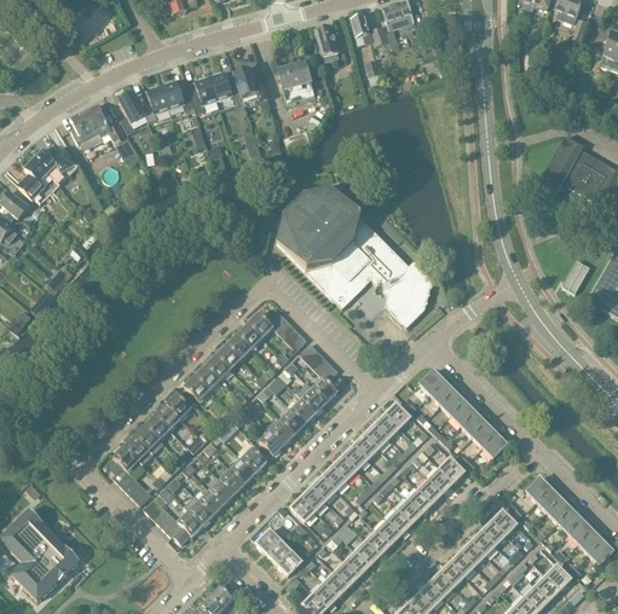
[(198,4),(197,0),(168,0),(172,15),(186,10),(186,9),(198,4)]
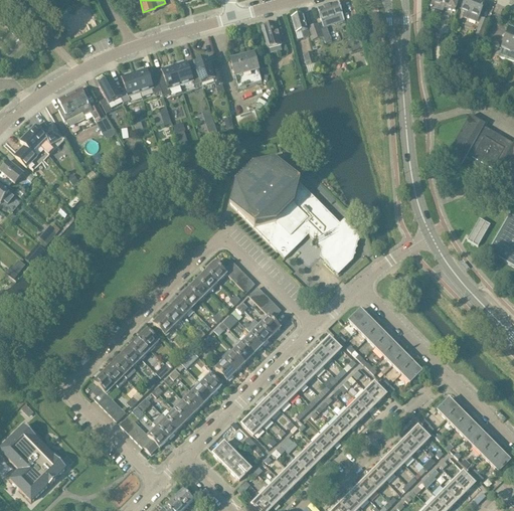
[(344,17),(338,0),(335,0),(317,6),(323,24),(344,17)]
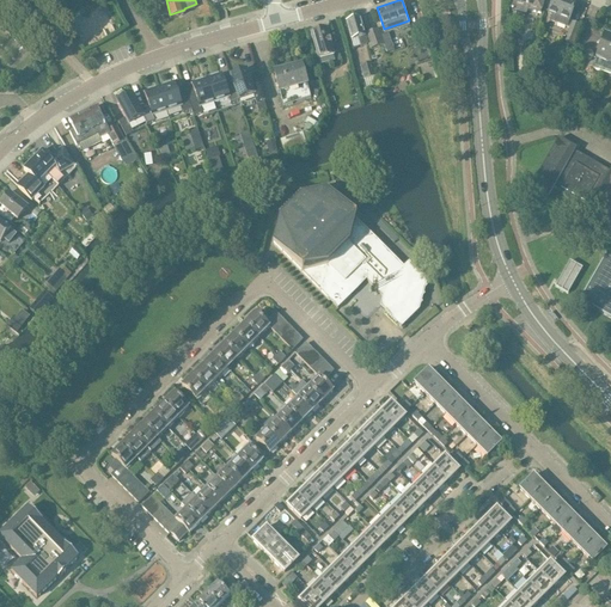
[(529,6),(530,0),(514,0),(513,4),(519,5),(518,8),(527,11),(529,6)]
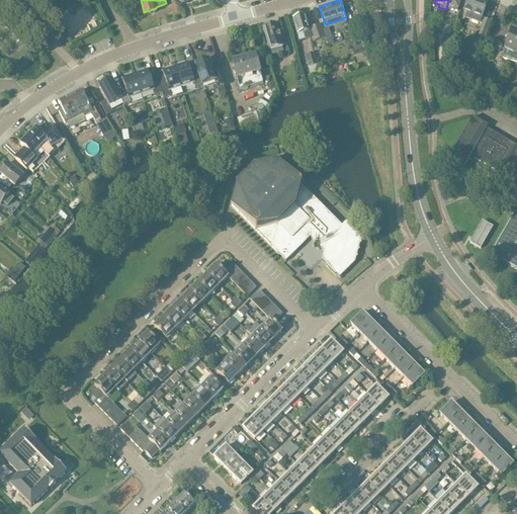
[(458,8),(460,0),(448,0),(447,5),(458,8)]
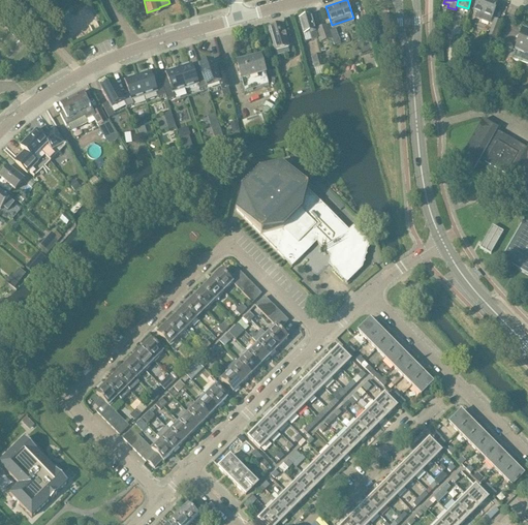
[(477,0),(475,6),(479,8),(477,16),(493,22),(489,33),(496,36),(503,19),(493,14),(499,0),(477,0)]
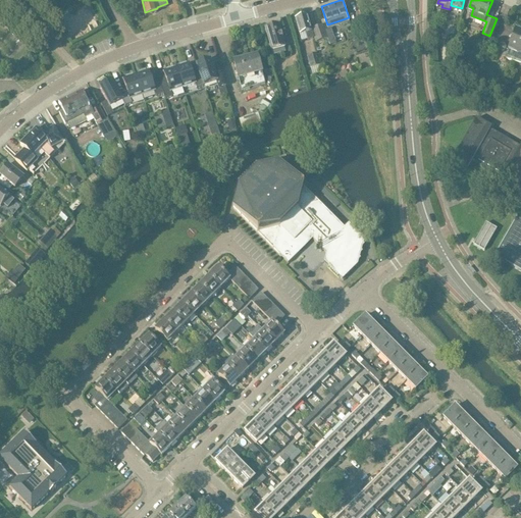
[(313,35),(307,12),(296,15),(301,31),(306,30),(308,36),(313,35)]
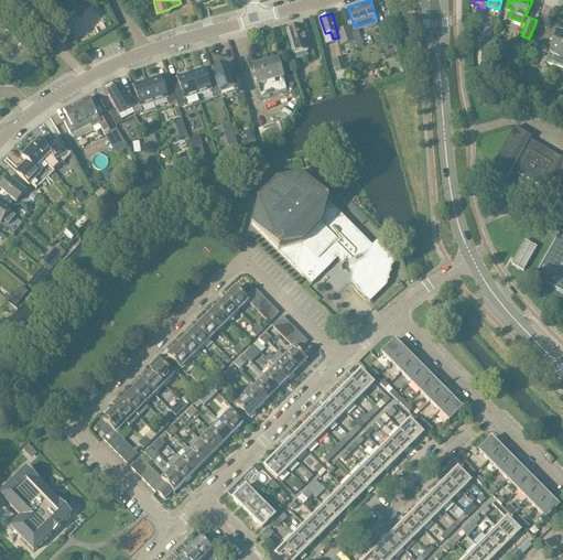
[(311,53),(306,39),(306,38),(305,32),(304,32),(302,22),(288,27),(296,57),(311,53)]
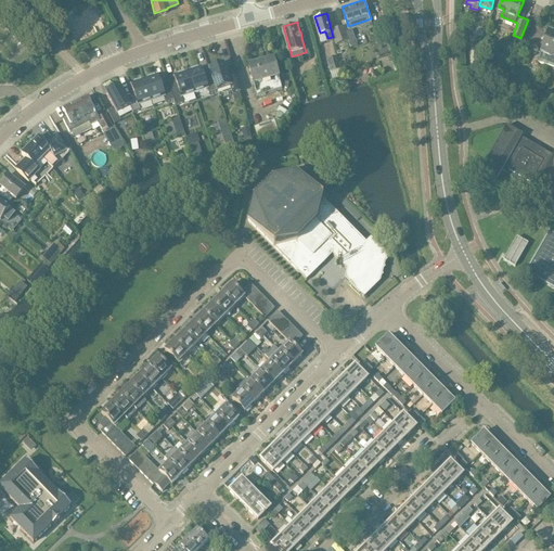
[(348,37),(344,23),(332,26),(335,40),(348,37)]
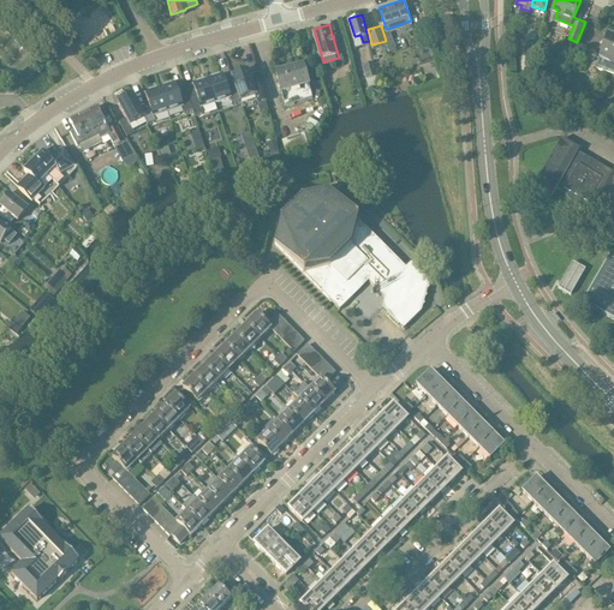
[(613,31),(608,30),(596,64),(613,71),(613,31)]
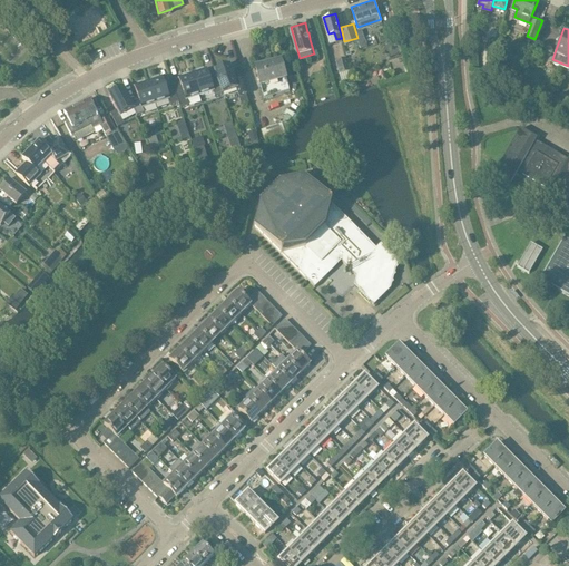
[(346,55),(341,57),(335,58),(339,70),(350,67),(346,55)]
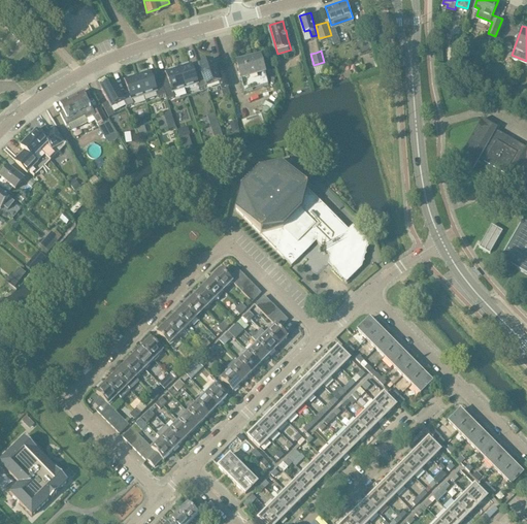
[(261,53),(237,59),(245,88),(268,82),(261,53)]
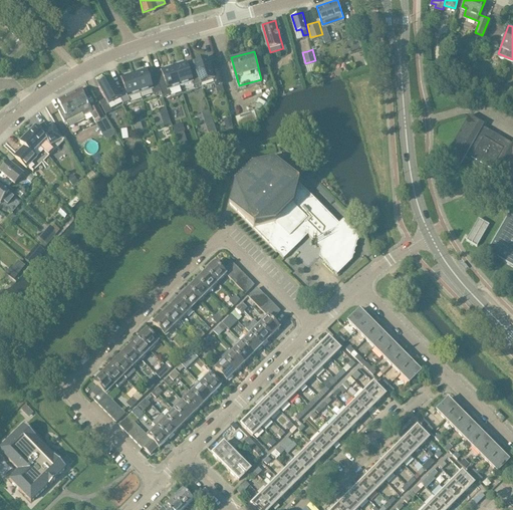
[(194,61),(197,67),(202,82),(202,81),(214,78),(218,90),(224,88),(218,69),(212,70),(208,56),(206,57),(205,55),(200,57),(200,59),(194,61)]
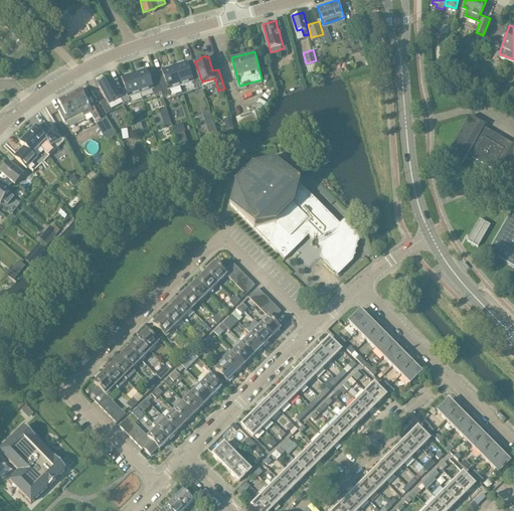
[(202,82),(197,67),(190,70),(187,60),(174,64),(181,84),(193,80),(194,84),(202,82)]
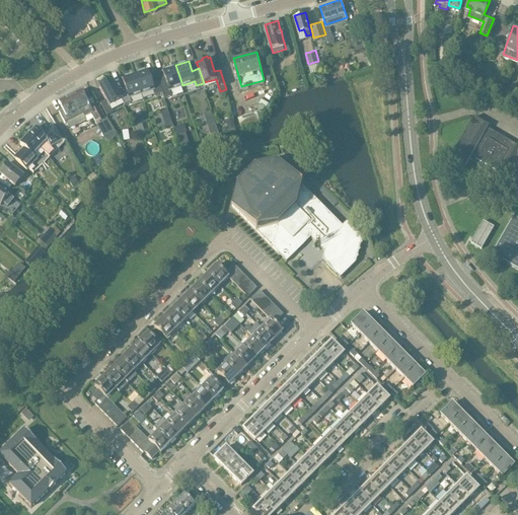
[(182,85),(175,65),(163,69),(165,73),(158,76),(164,96),(172,93),(170,89),(182,85)]
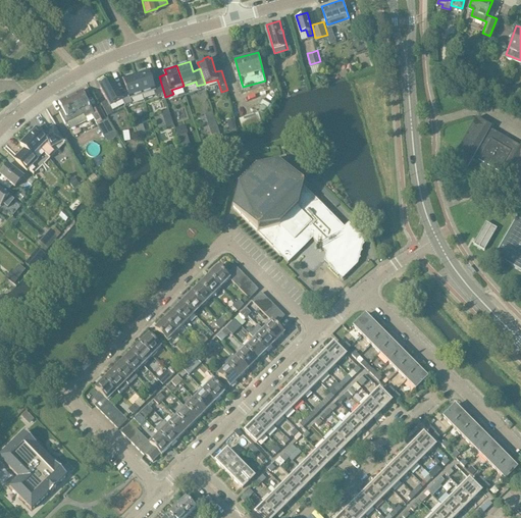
[(165,97),(159,76),(152,79),(149,68),(137,72),(143,93),(155,89),(156,94),(163,91),(165,97)]
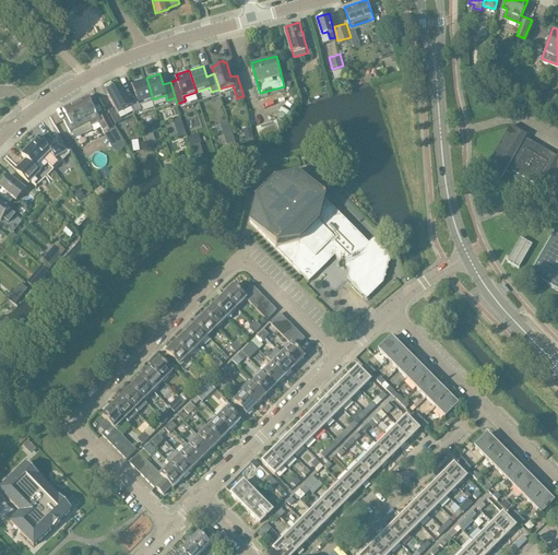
[(153,99),(146,78),(132,82),(137,93),(128,96),(135,110),(142,108),(140,104),(153,99)]
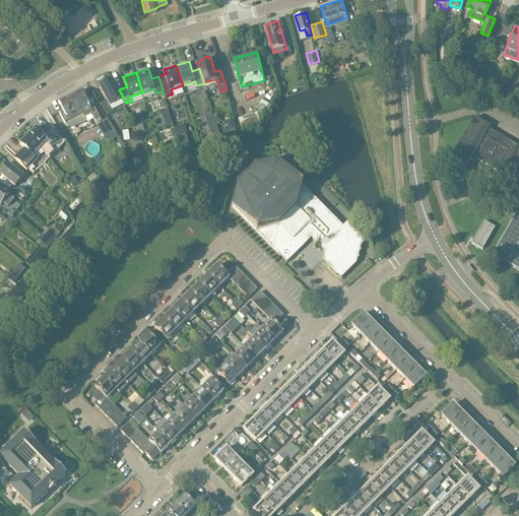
[(126,103),(119,89),(113,77),(107,80),(106,78),(101,81),(102,83),(100,83),(107,98),(102,100),(108,113),(114,110),(111,104),(122,98),(125,104),(126,103)]
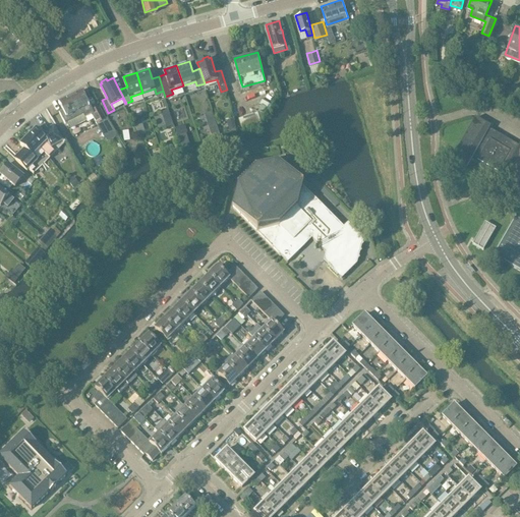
[(107,116),(100,104),(93,107),(82,87),(59,99),(63,107),(59,109),(65,120),(83,111),(85,114),(92,111),(99,124),(110,118),(108,115),(107,116)]
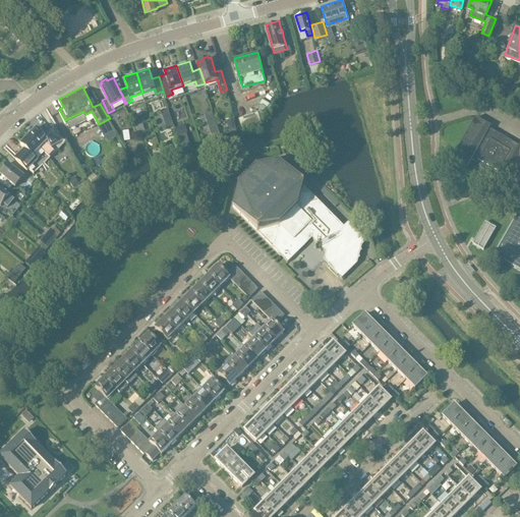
[(169,108),(161,110),(164,117),(171,115),(169,108)]
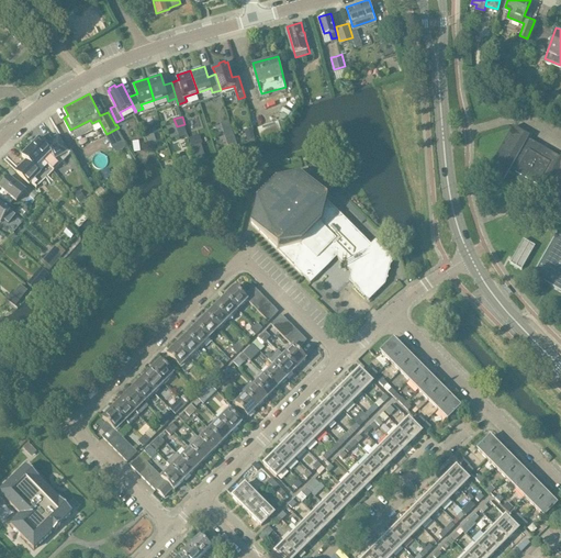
[(560,156),(553,153),(554,151),(534,138),(533,141),(527,137),(529,133),(513,123),(487,168),(504,178),(508,170),(530,183),(540,189),(536,197),(552,205),(560,190),(560,156)]
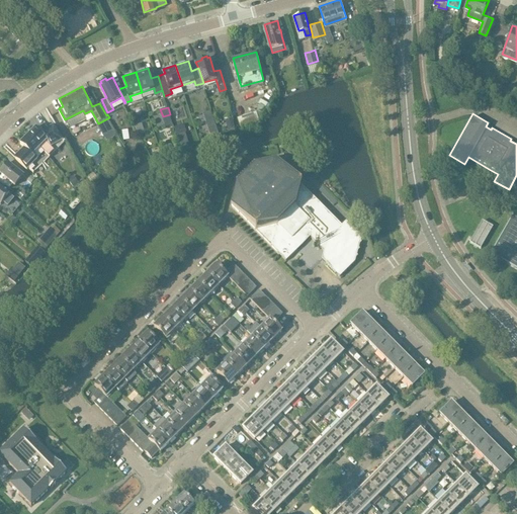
[(213,117),(206,119),(208,125),(216,123),(213,117)]
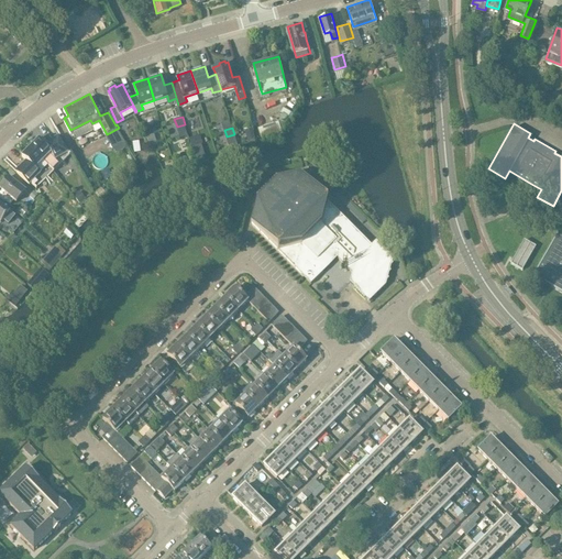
[(70,152),(59,132),(45,141),(40,135),(31,144),(44,157),(45,156),(55,166),(70,152)]
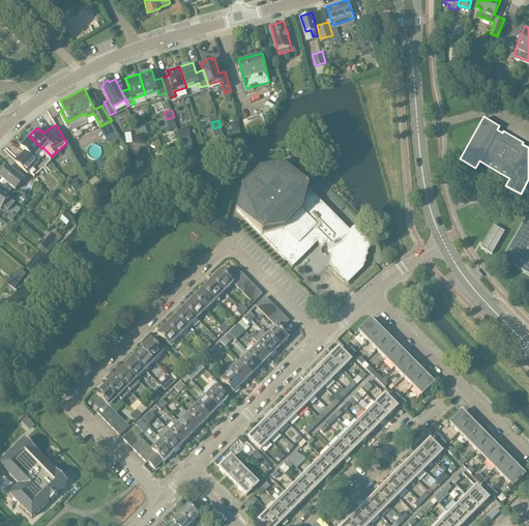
[(185,125),(179,127),(182,140),(188,138),(185,125)]
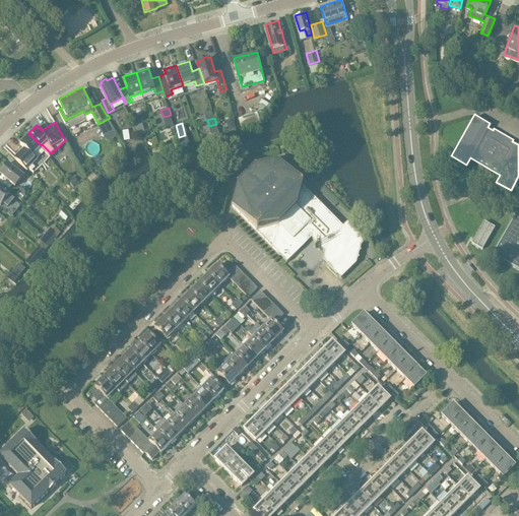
[(41,145),(28,133),(20,141),(25,145),(15,155),(27,168),(29,166),(34,171),(51,153),(42,144),(41,145)]
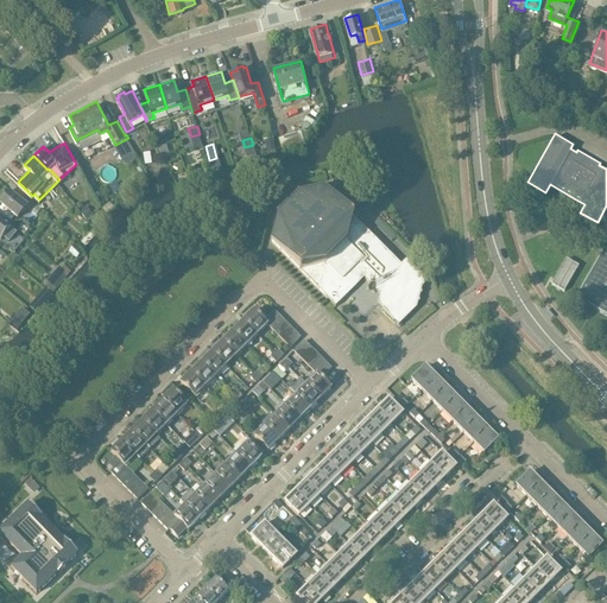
[(402,261),(391,251),(326,184),(299,191),(298,191),(278,211),(278,213),(272,237),(336,303),(359,280),(365,274),(371,280),(375,280),(375,286),(377,287),(377,286),(380,290),(379,300),(399,322),(417,304),(425,274),(406,256),(402,261)]
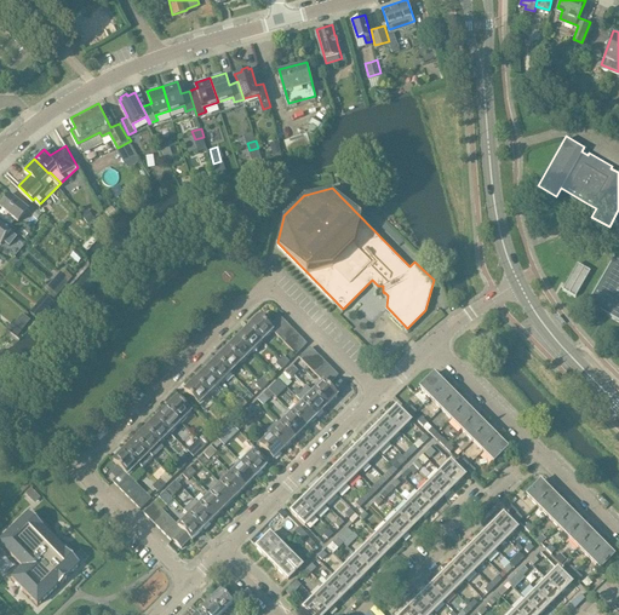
[(29,206),(11,190),(0,202),(18,218),(29,206)]
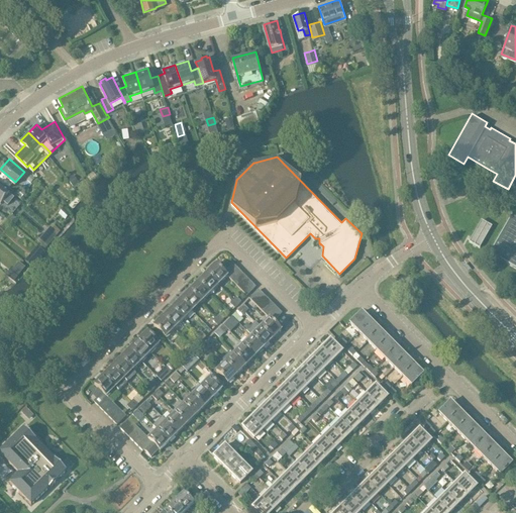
[(73,173),(69,177),(76,186),(80,182),(73,173)]
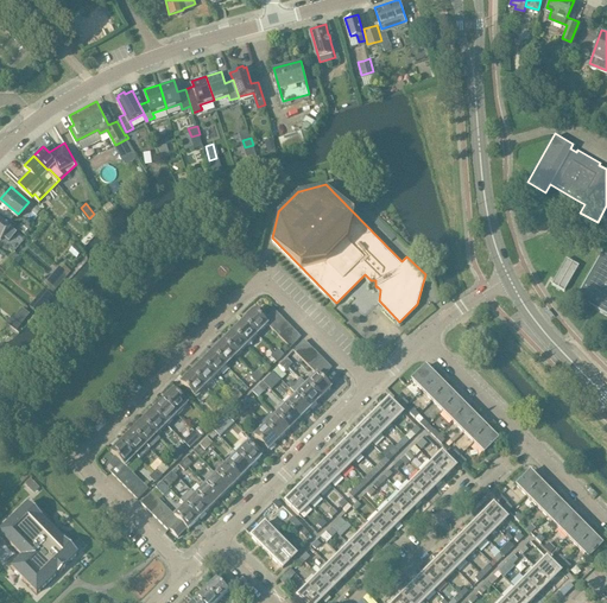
[(0,236),(1,237),(4,234),(10,239),(17,230),(12,226),(0,215),(0,236)]
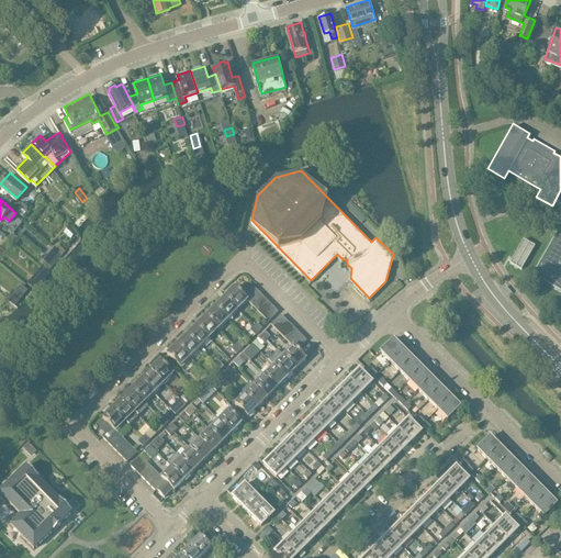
[(560,229),(558,227),(533,272),(560,288),(560,229)]
